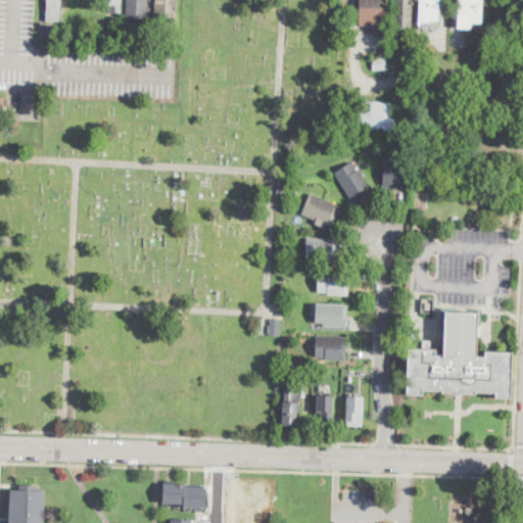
[(61,0),(61,21),(47,21),(47,0),(61,0)]
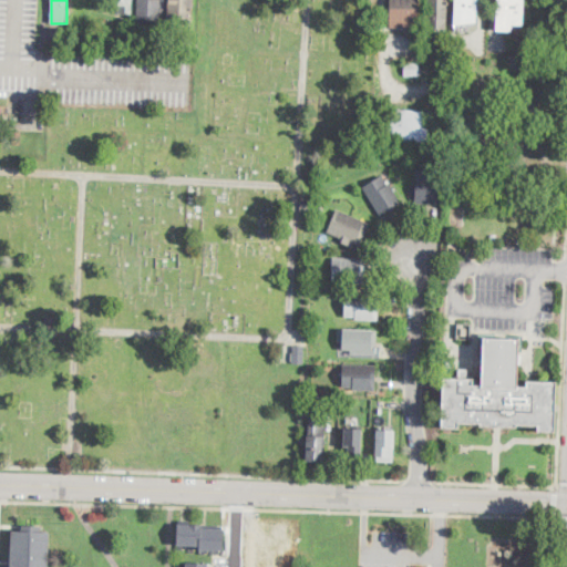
[(132,0),(132,13),(117,13),(117,9),(113,9),(113,4),(111,4),(111,0),(132,0)]
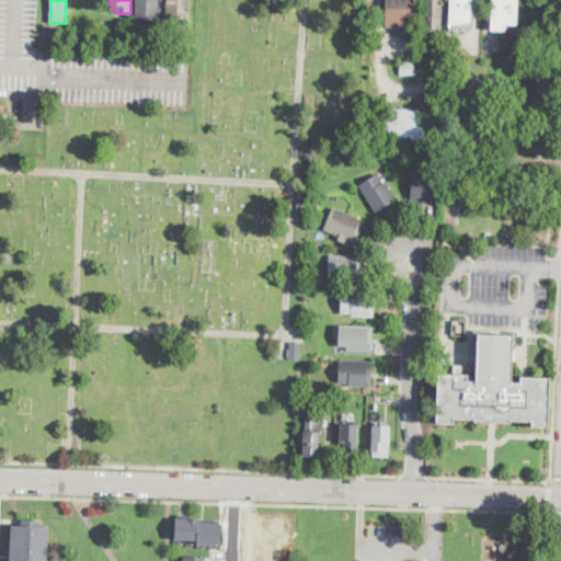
[(159,0),(158,22),(136,21),(136,0),(159,0)]
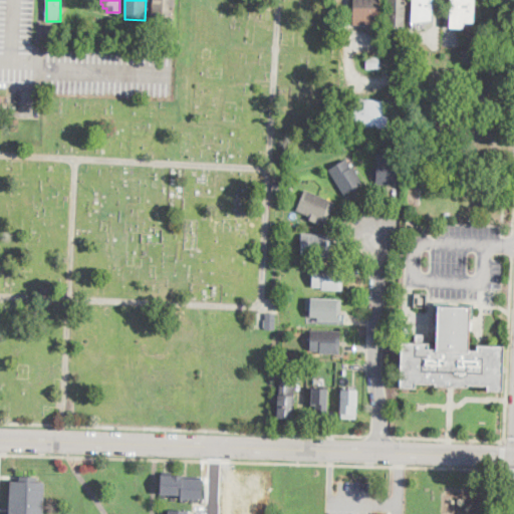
[(176,0),(176,8),(175,8),(174,21),(156,21),(156,16),(153,16),(153,0),(176,0)]
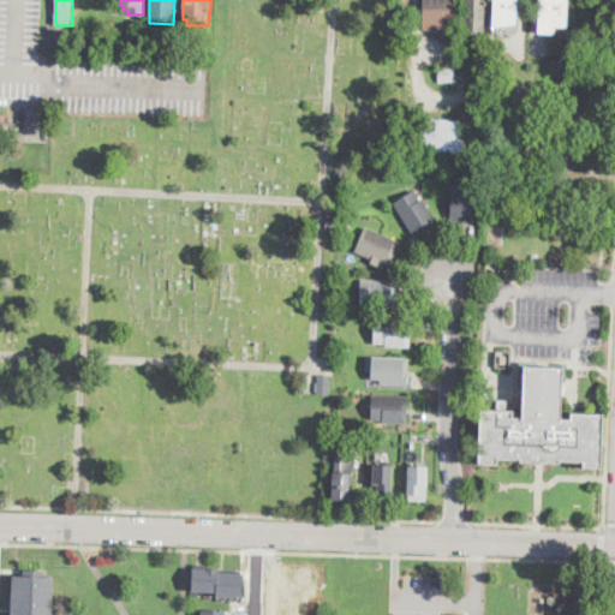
[(454,0),(454,30),(424,30),(424,0),(454,0)]
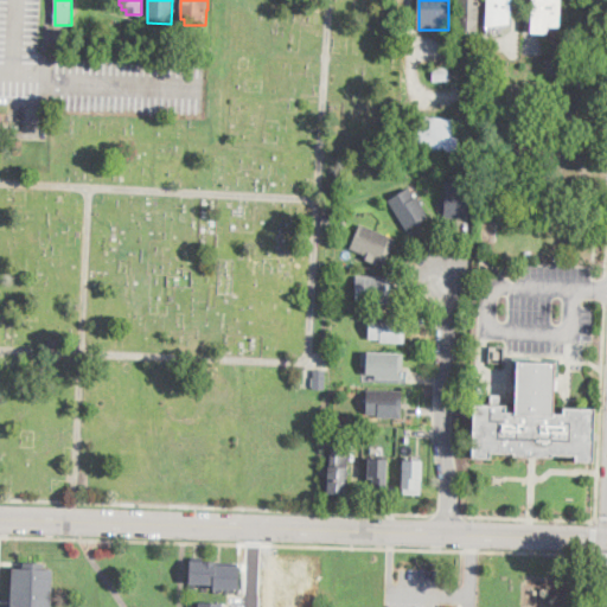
[(479,0),(479,31),(458,30),(458,20),(457,20),(457,16),(458,14),(458,0),(479,0)]
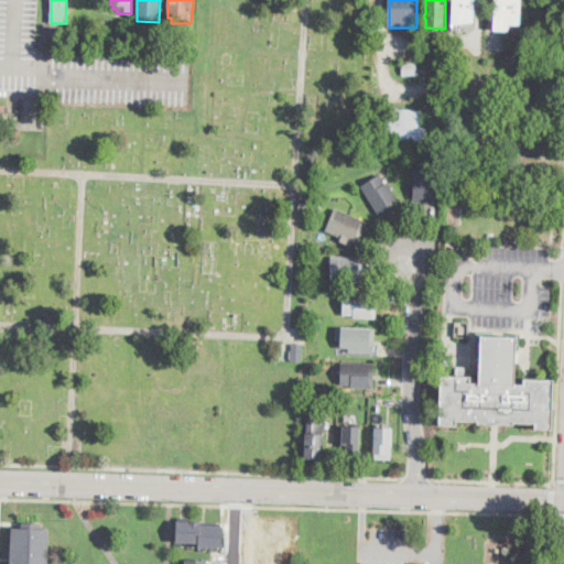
[(452,24),(452,0),(474,0),(474,21),(452,24)]
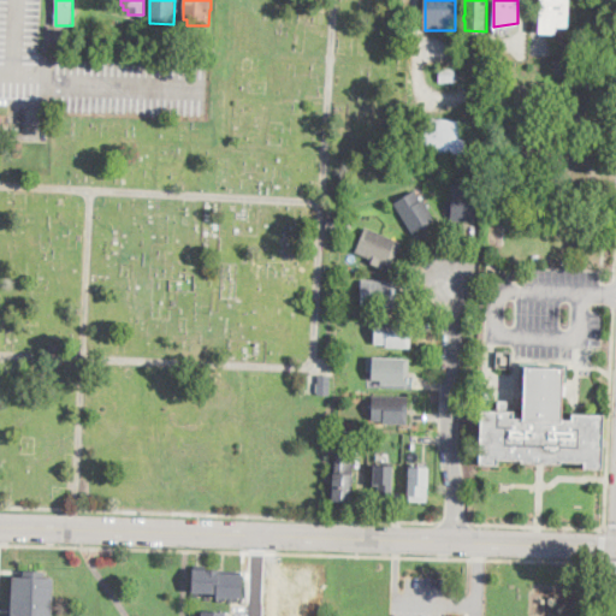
[(569,0),(569,25),(557,25),(557,33),(539,31),(539,0),(569,0)]
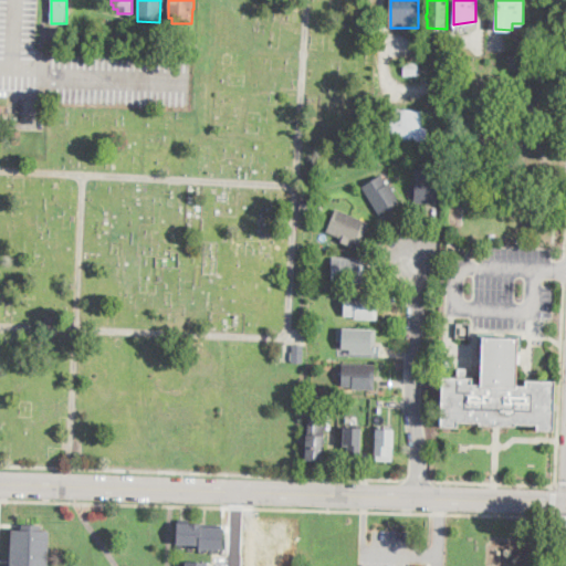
[(405,74),(404,62),(419,61),(419,74),(405,74)]
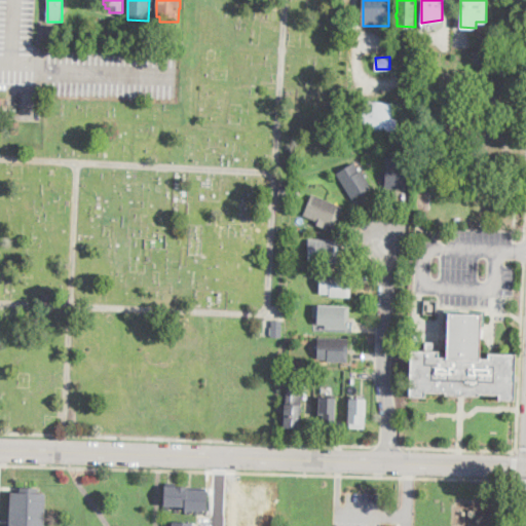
[(399,103),(397,132),(357,128),(358,101),(399,103)]
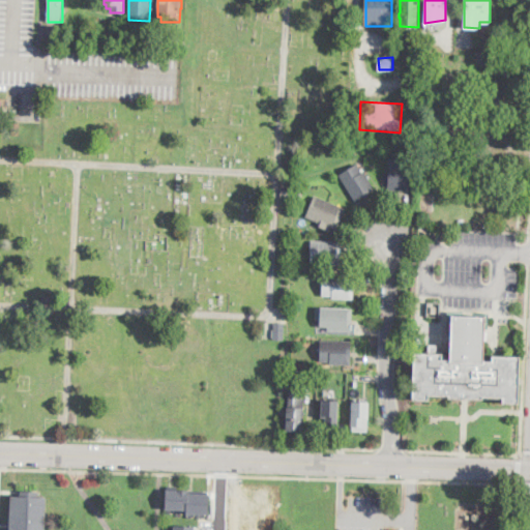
[(20,133),(11,133),(12,119),(20,119),(20,133)]
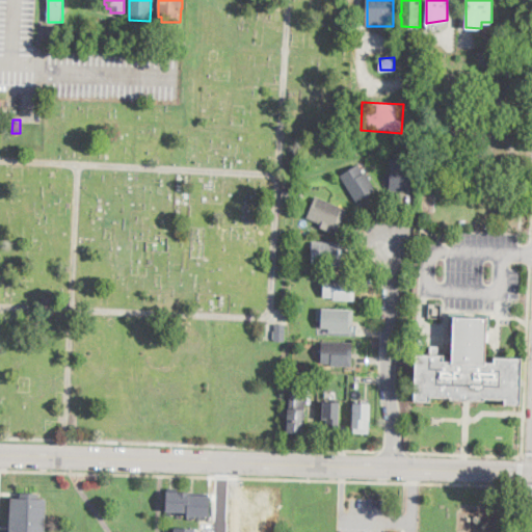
[(312,153),(310,161),(301,160),(302,152),(312,153)]
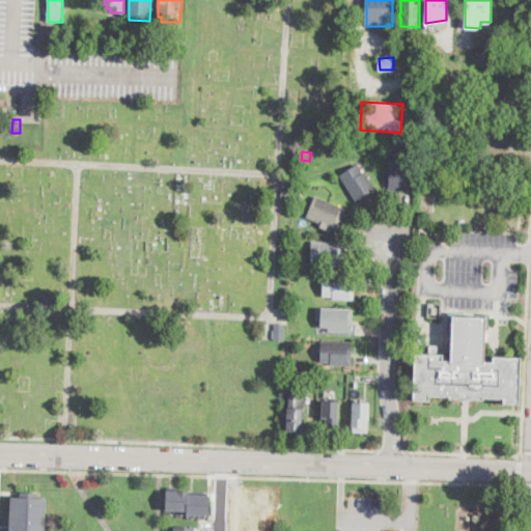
[(412,165),(411,192),(389,192),(390,159),(409,159),(409,165),(412,165)]
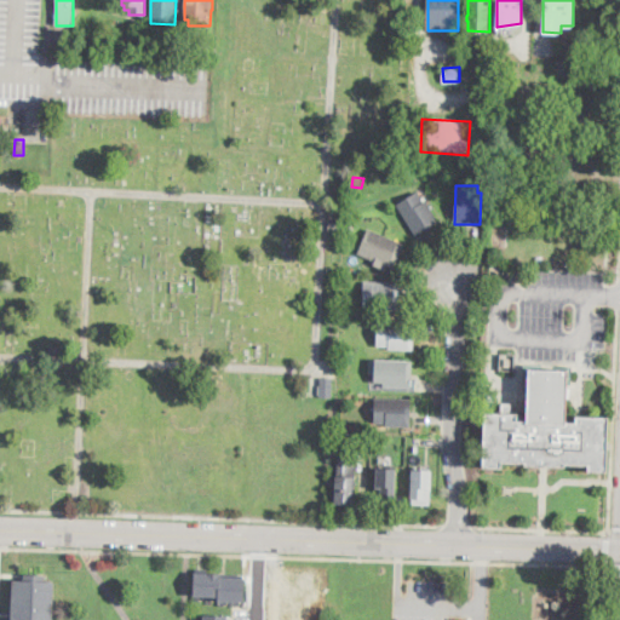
[(418,191),(424,202),(426,200),(438,220),(430,225),(432,229),(424,234),(423,230),(414,235),(396,205),(418,191)]
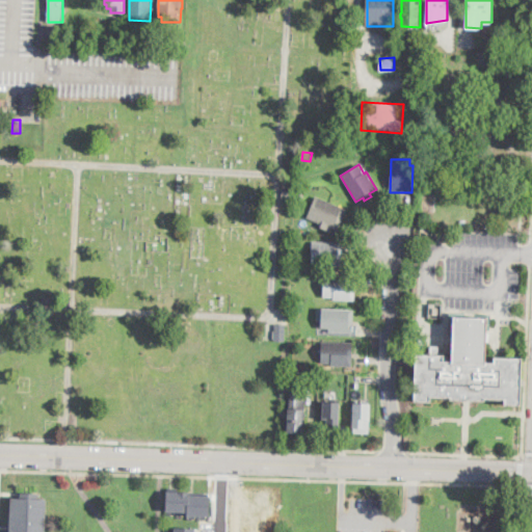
[(338,232),(317,222),(318,220),(310,216),(318,196),(347,209),(338,232)]
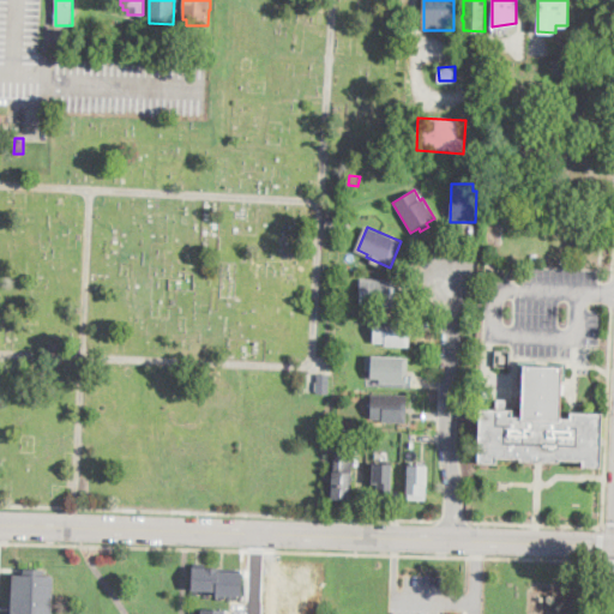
[(396,307),(368,307),(368,304),(359,304),(359,278),(396,280),(396,307)]
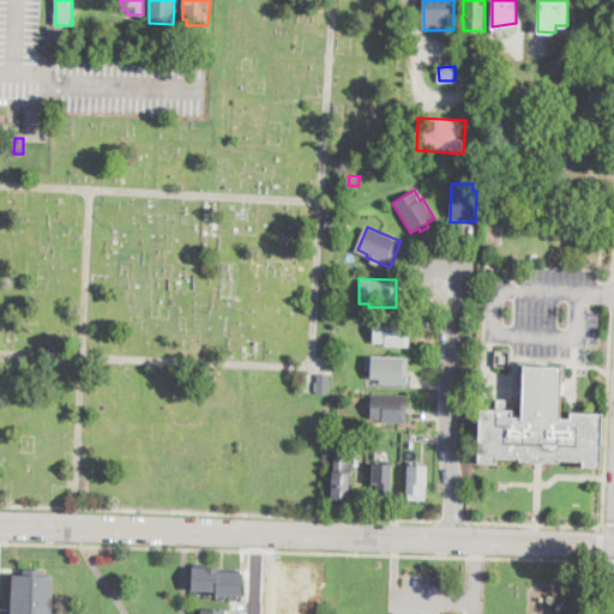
[(410,348),(385,347),(385,343),(373,343),(374,319),(410,319),(410,348)]
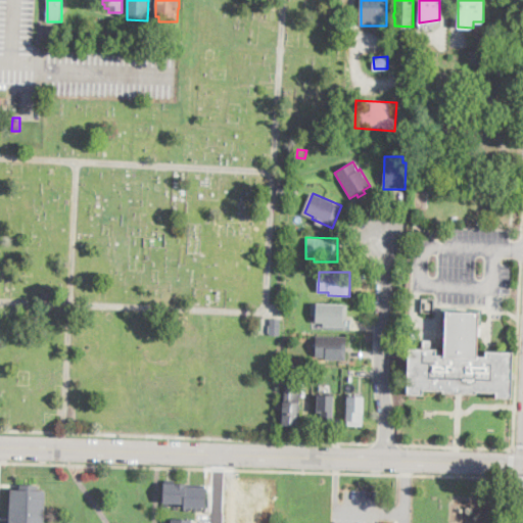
[(434,312),(435,298),(422,297),(422,311),(434,312)]
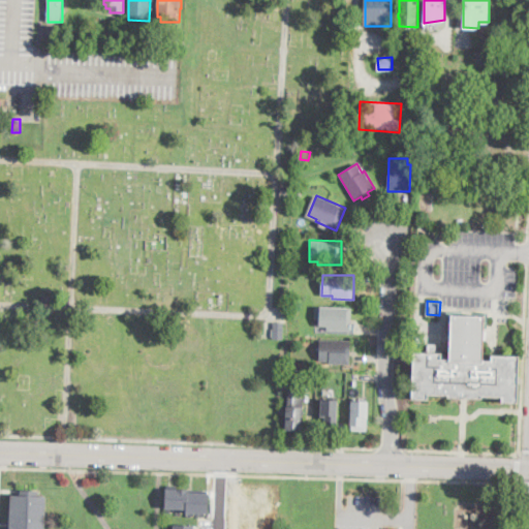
[(351,323),(350,332),(328,331),(328,328),(319,328),(320,307),(351,308),(351,323)]
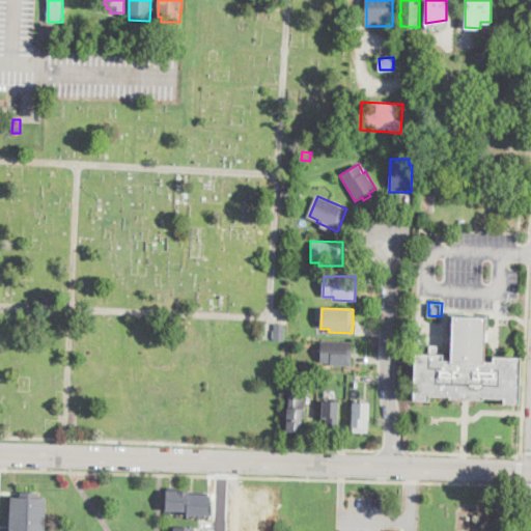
[(486,331),(485,362),(494,362),(494,357),(522,357),(521,404),(504,403),(504,398),(483,398),(483,399),(466,399),(450,398),(450,397),(429,396),(429,401),(414,400),(415,354),(443,355),(443,361),(451,361),(452,316),(486,317),(486,331)]
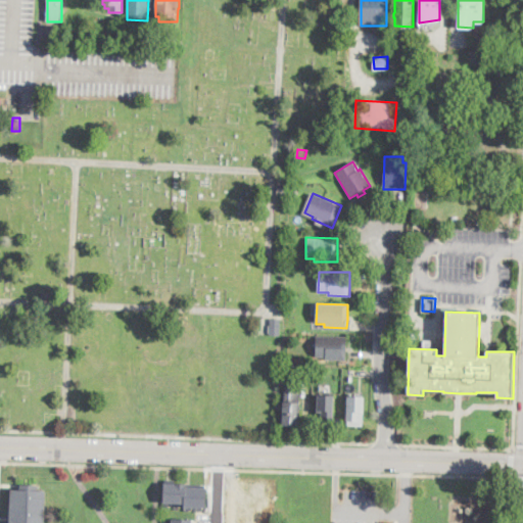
[(280,320),(280,334),(270,334),(270,320),(280,320)]
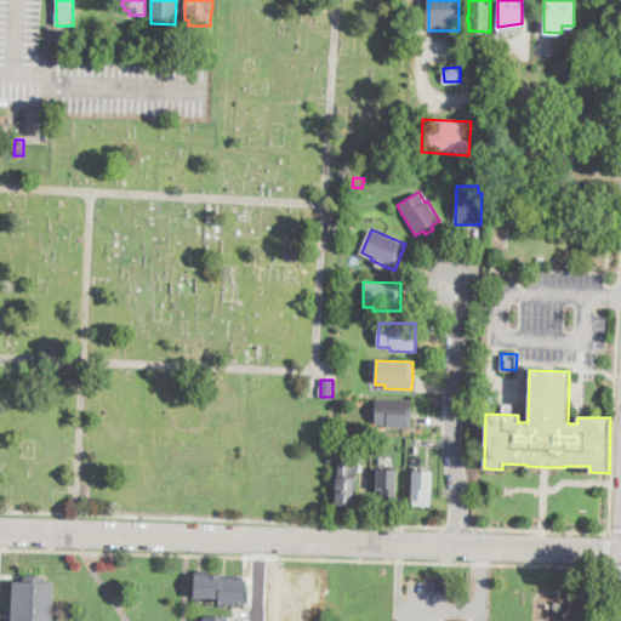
[(410,417),(410,428),(386,427),(386,425),(374,425),(375,399),(411,400),(410,417)]
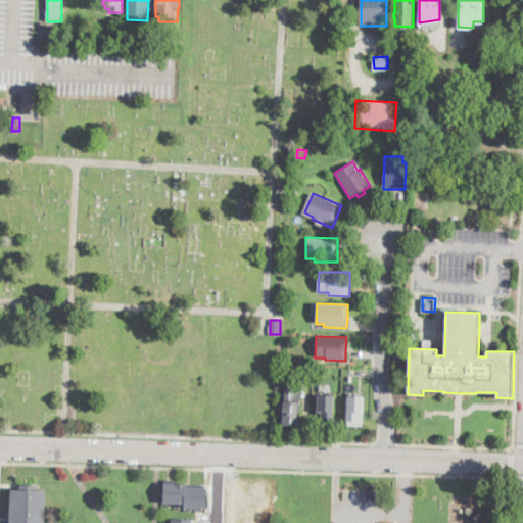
[(300,386),(298,429),(283,429),(285,385),(300,386)]
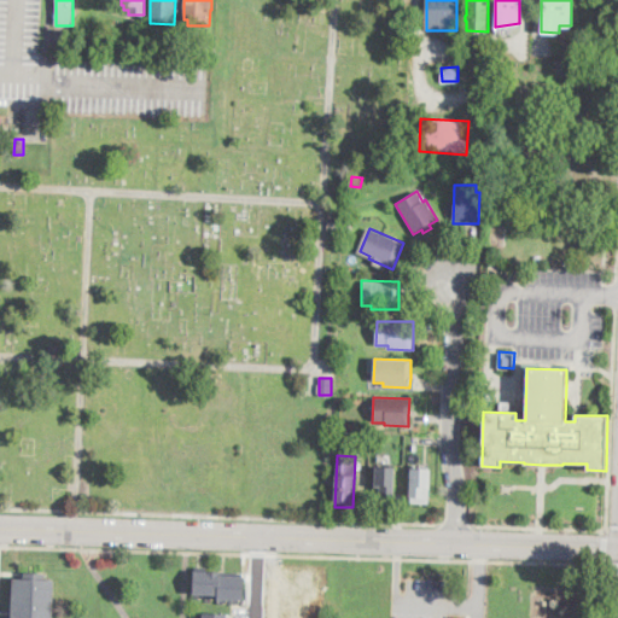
[(377,496),(374,496),(374,467),(394,467),(394,496),(377,496)]
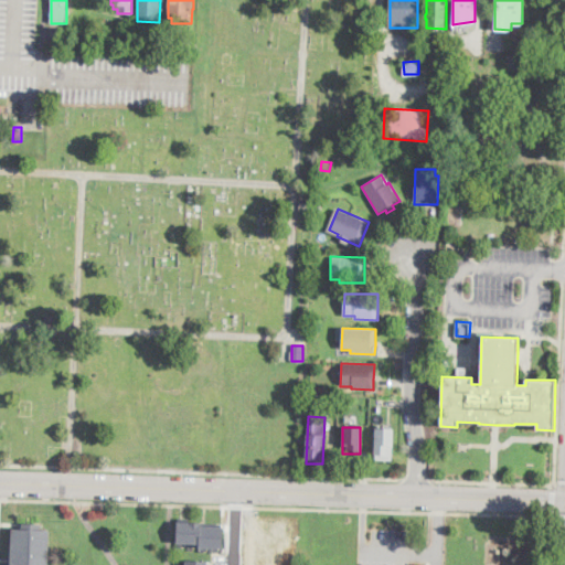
[(392,460),(373,460),(373,430),(392,430),(392,460)]
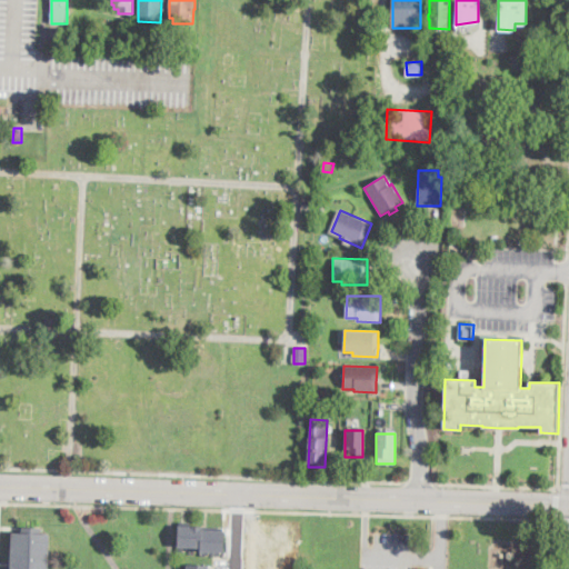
[(41,528),(41,532),(50,533),(48,568),(10,568),(12,532),(22,532),(22,527),(41,528)]
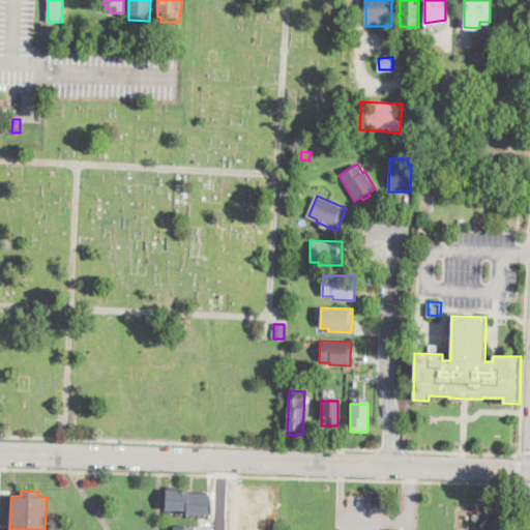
[(209,512),(209,514),(187,514),(187,510),(167,510),(167,491),(189,491),(189,494),(209,495),(209,512)]
